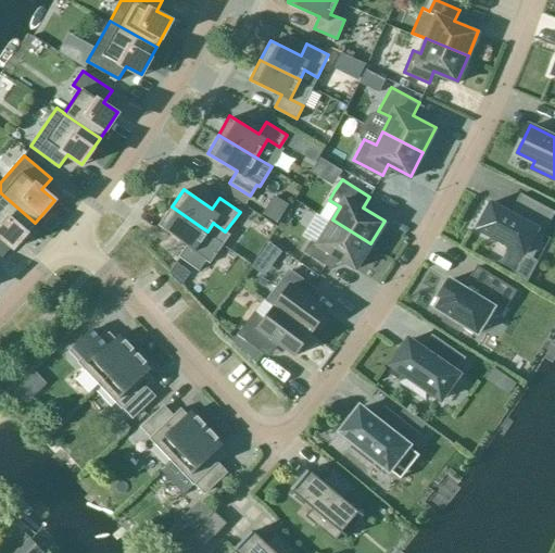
[(13,248),(35,223),(0,192),(0,237),(13,248)]
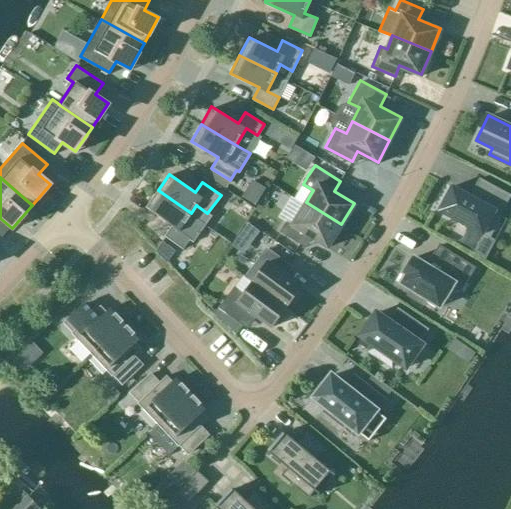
[(474,191),(472,195),(452,185),(439,209),(468,225),(467,227),(466,231),(475,236),(479,233),(480,232),(483,233),(495,211),(500,213),(510,196),(510,193),(480,177),(472,190),(474,191)]
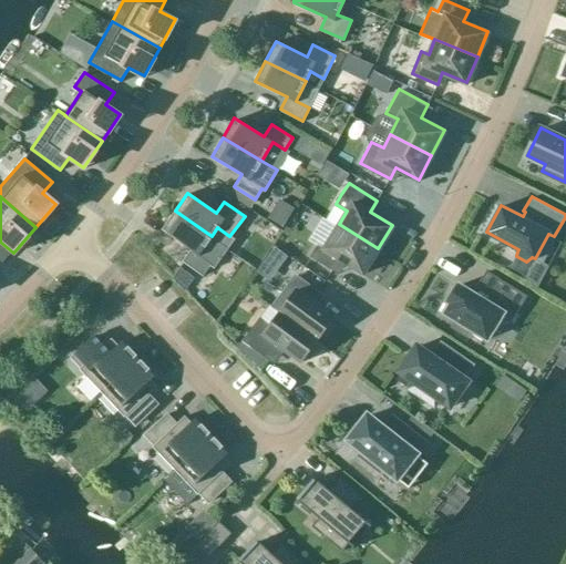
[(198,255),(212,236),(175,211),(162,229),(191,249),(183,260),(203,275),(211,264),(198,255)]
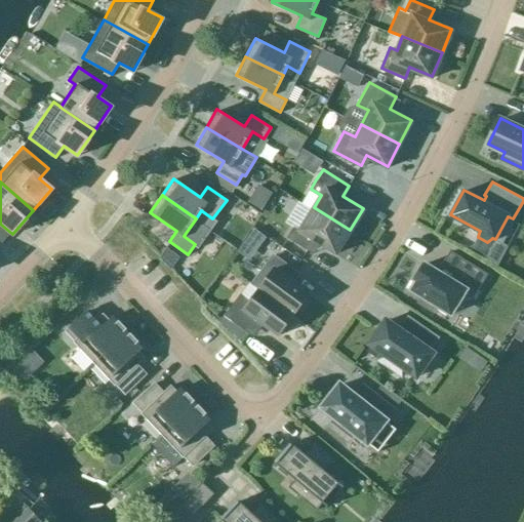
[(350,230),(314,207),(299,230),(294,226),(287,236),(310,249),(316,239),(336,252),(350,230)]
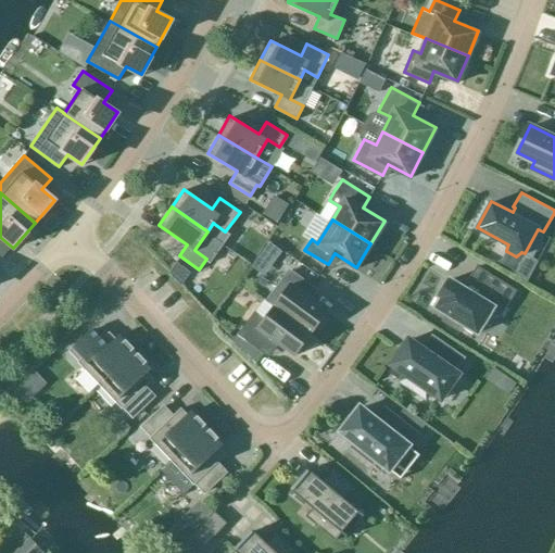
[(471,279),(465,288),(449,278),(439,294),(442,297),(436,306),(448,313),(444,318),(459,328),(463,323),(477,331),(492,306),(502,312),(516,289),(477,265),(469,278),(471,279)]
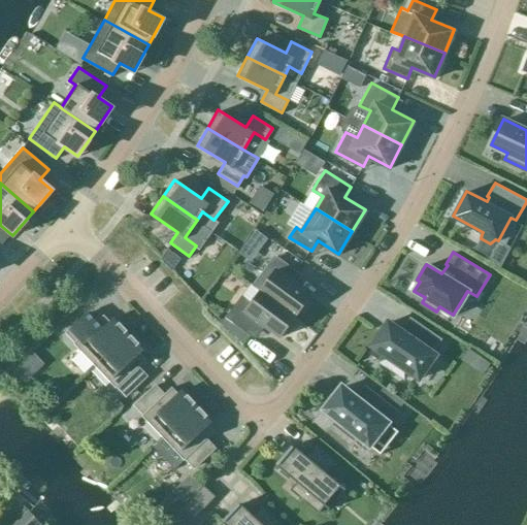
[(261,289),(295,315),(310,294),(291,280),(297,270),(276,255),(269,265),(275,269),(261,289)]
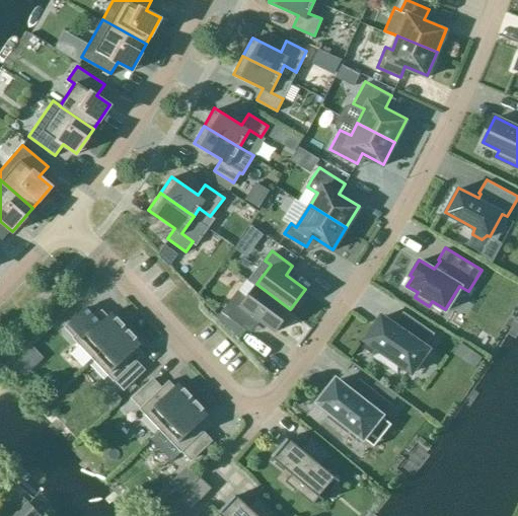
[(275,330),(290,309),(256,284),(247,297),(237,290),(222,311),(246,328),(255,316),(275,330)]
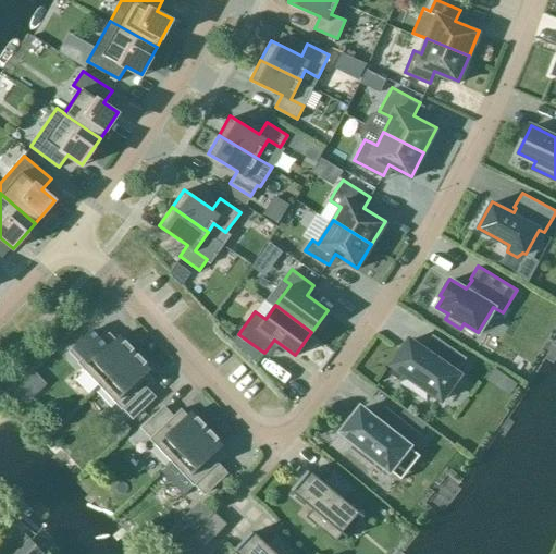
[(78,361),(100,384),(136,351),(121,334),(116,339),(111,332),(102,339),(94,329),(73,348),(83,358),(78,361)]
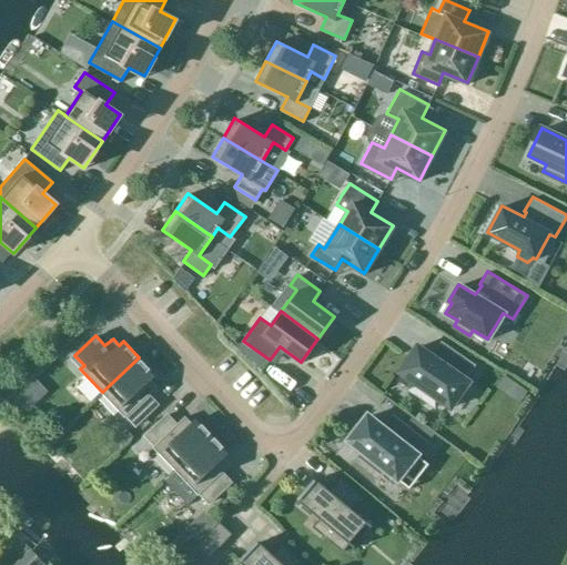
[(442,341),(432,355),(417,345),(400,371),(414,381),(409,389),(435,406),(439,399),(451,406),(468,381),(465,379),(475,364),(442,341)]
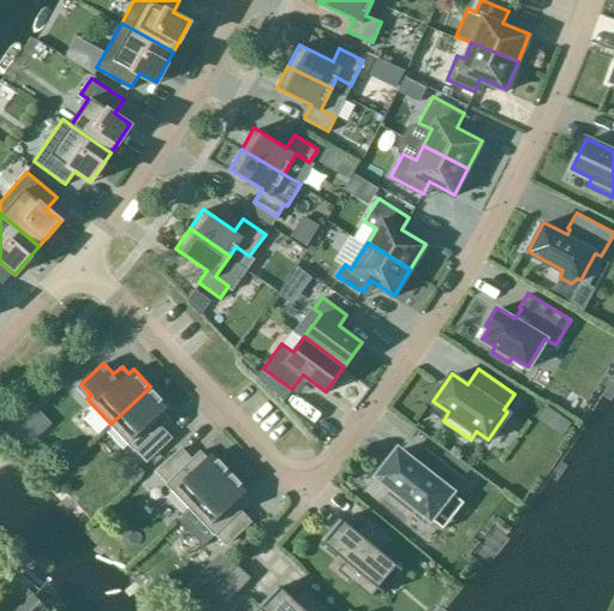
[(150,387),(111,424),(136,450),(141,447),(150,457),(172,437),(162,426),(171,418),(165,411),(170,406),(150,387)]
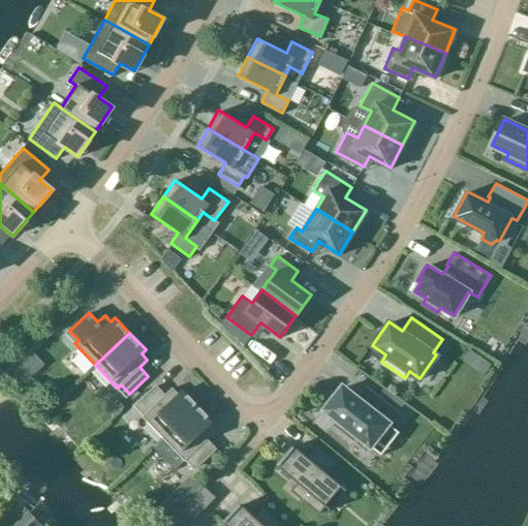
[(399,431),(392,425),(401,411),(366,383),(355,397),(342,387),(324,409),(338,420),(335,423),(354,438),(358,435),(381,454),(399,431)]
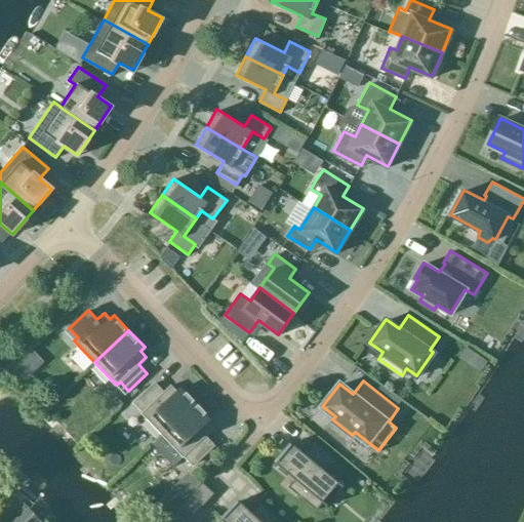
[(142,412),(162,434),(196,402),(182,387),(177,391),(171,385),(164,392),(156,383),(136,400),(146,409),(142,412)]
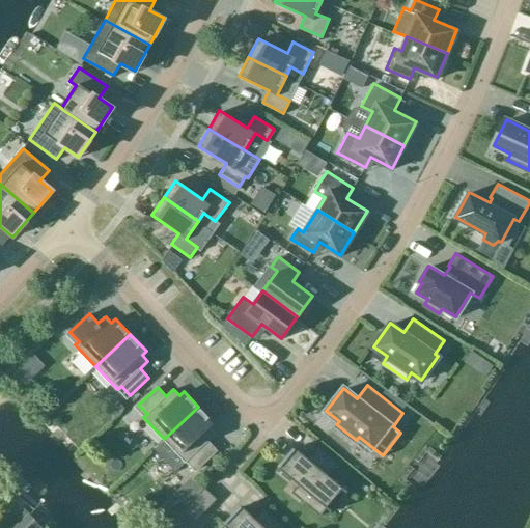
[(198,407),(164,439),(186,462),(189,459),(198,468),(217,450),(208,441),(216,434),(210,427),(214,423),(198,407)]
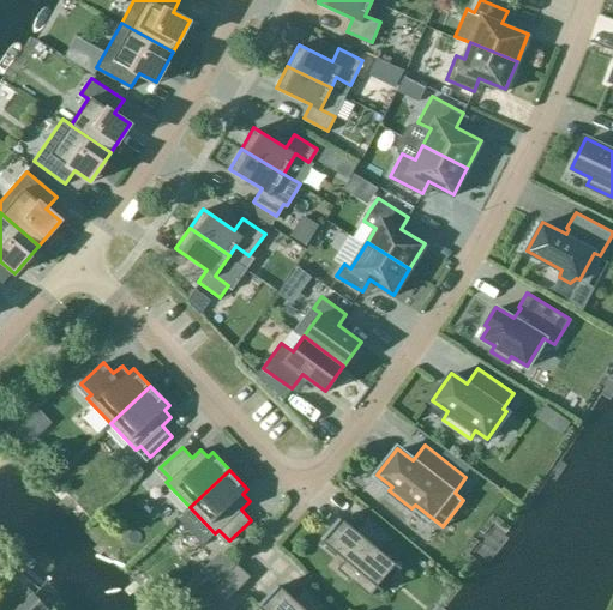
[(356,531),(342,518),(323,541),(346,560),(338,569),(371,596),(378,587),(383,592),(402,568),(380,550),(391,538),(367,518),(356,531)]
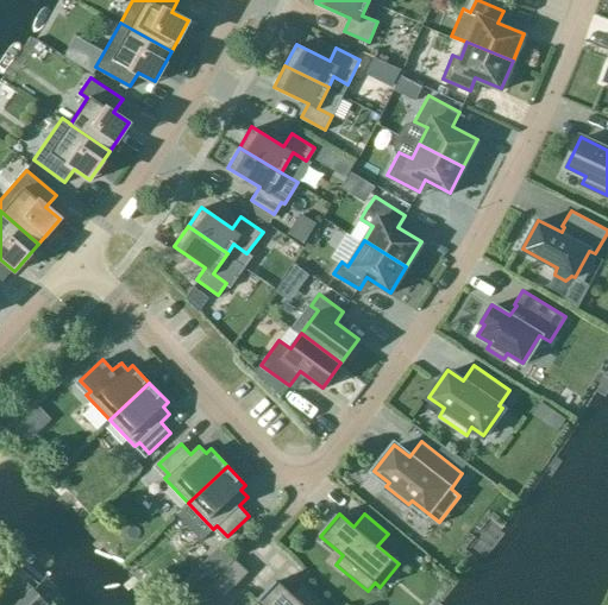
[(249,569),(236,558),(212,583),(225,596),(249,569)]
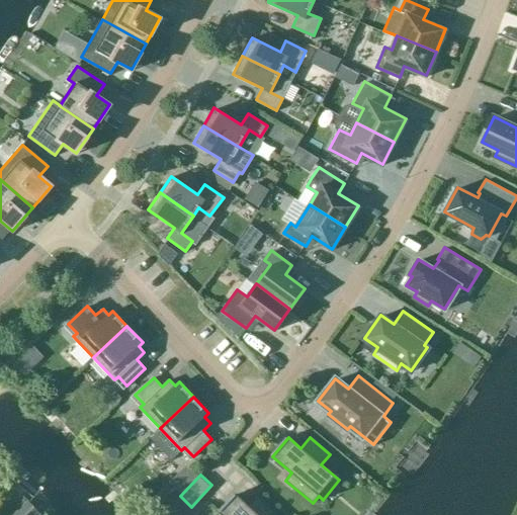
[(274,514),(276,513),(258,495),(248,505),(236,494),(219,512),(222,514),(274,514)]
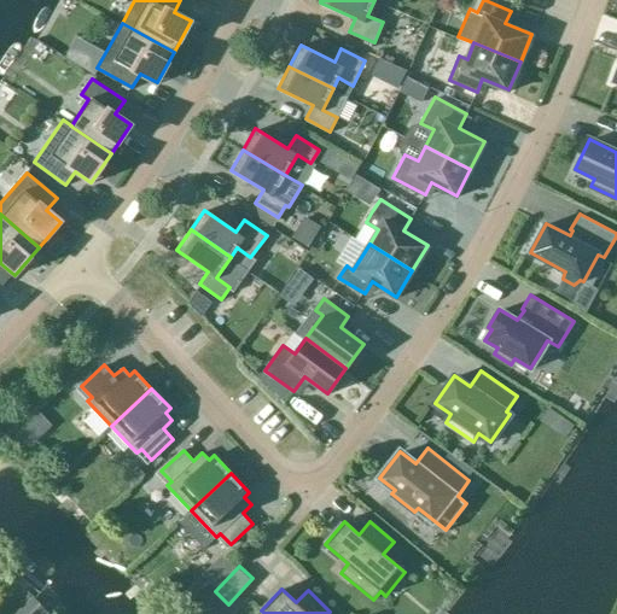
[(42,613),(46,610),(33,597),(15,613),(42,613)]
